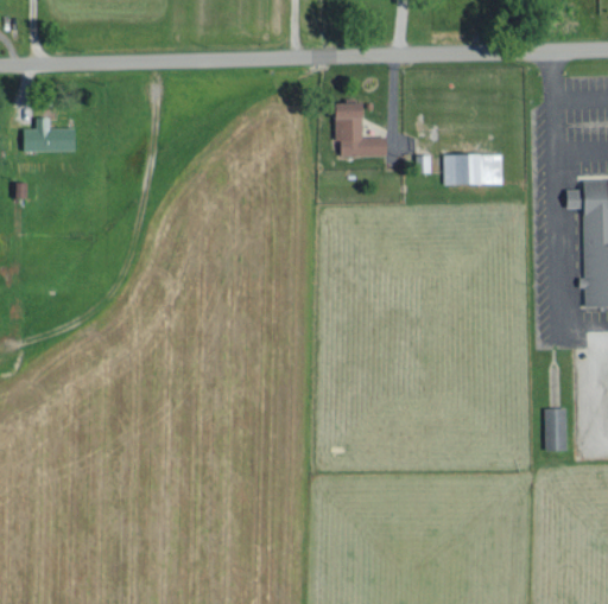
[(386,157),(387,137),(362,135),(362,118),(367,118),(368,103),(339,102),(339,116),(334,116),(334,140),(340,140),(340,156),(386,157)]
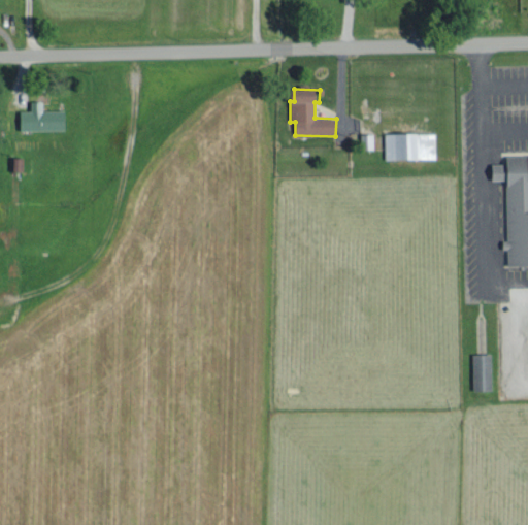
[(20,131),(64,130),(64,110),(43,111),(43,102),(32,103),(32,111),(19,112),(20,131)]
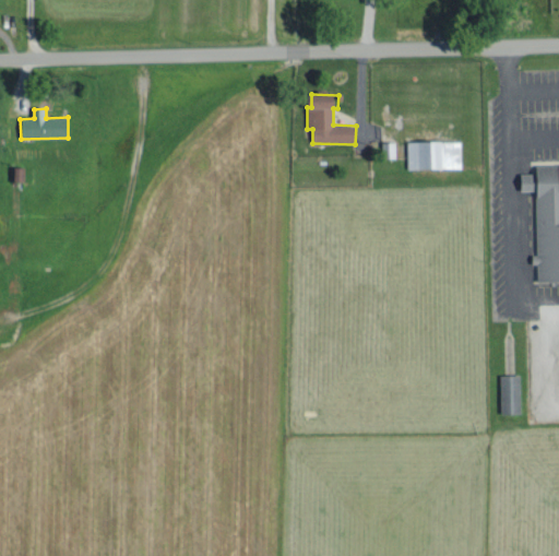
[(461,169),(461,142),(407,143),(407,170),(461,169)]
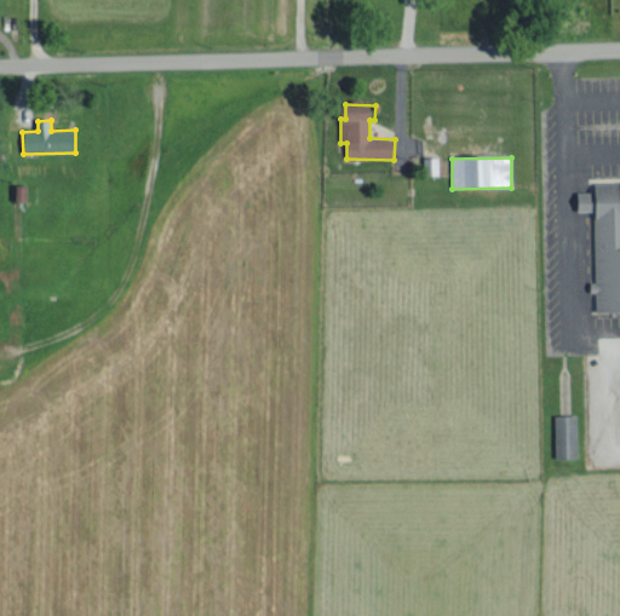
[(619,312),(619,183),(595,184),(596,193),(578,194),(578,213),(593,213),(595,283),(590,283),(591,294),(596,294),(596,314),(619,312)]
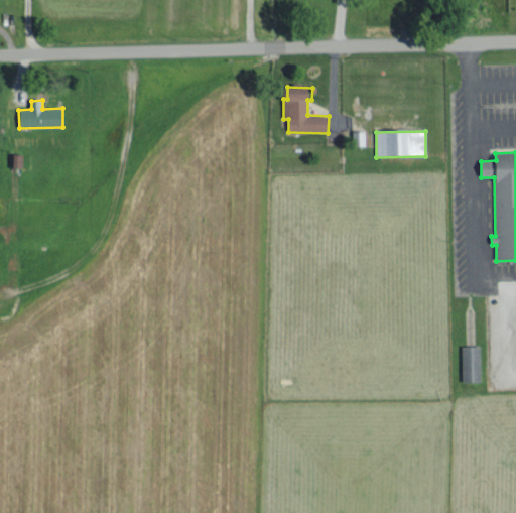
[(462,347),(463,383),(482,382),(481,347),(462,347)]
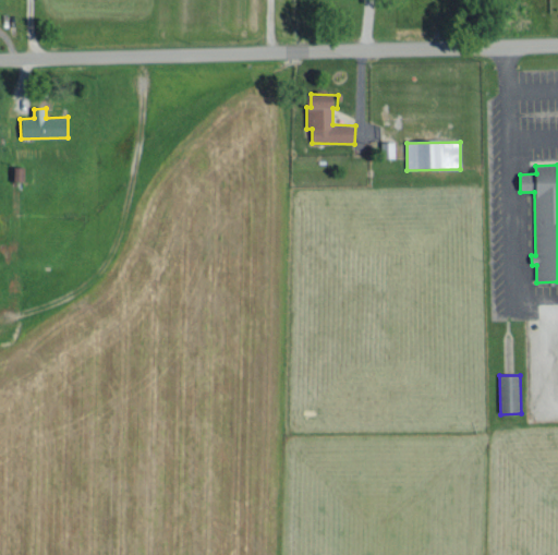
All buildings are outlined.
